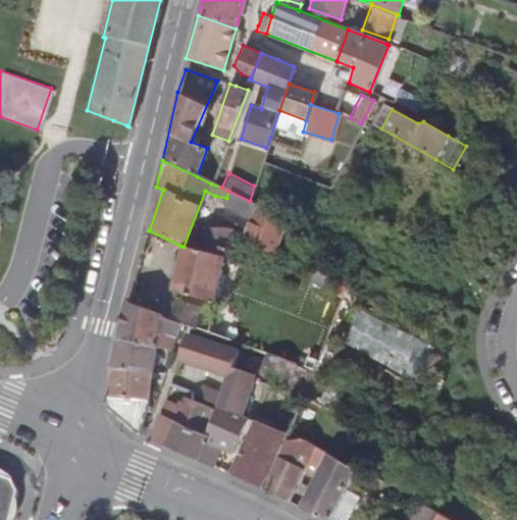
[(223,205),(251,218),(257,205),(250,201),(228,191),(226,198),(223,205)]
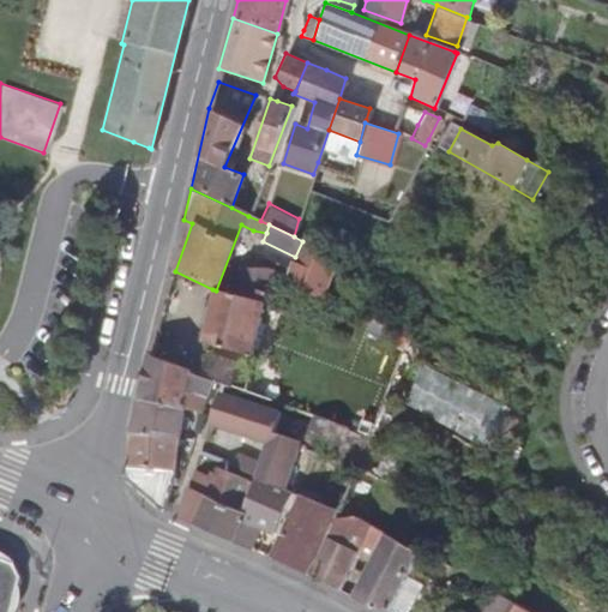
[(287,279),(319,295),(336,258),(302,241),(295,257),(287,279)]
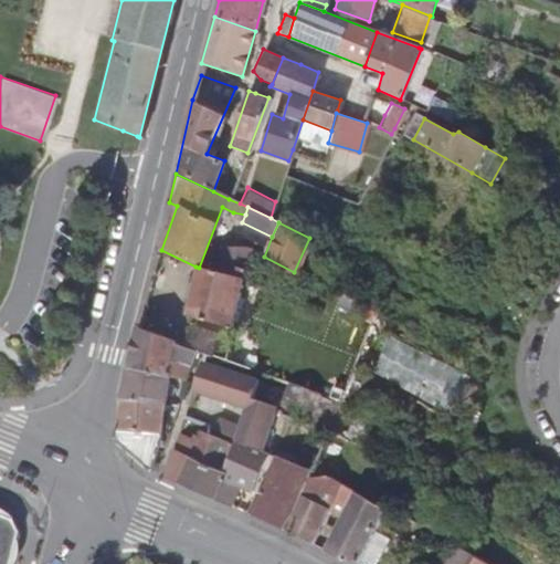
[(199,268),(196,267),(186,314),(231,326),(251,251),(252,248),(219,247),(211,271),(199,268)]
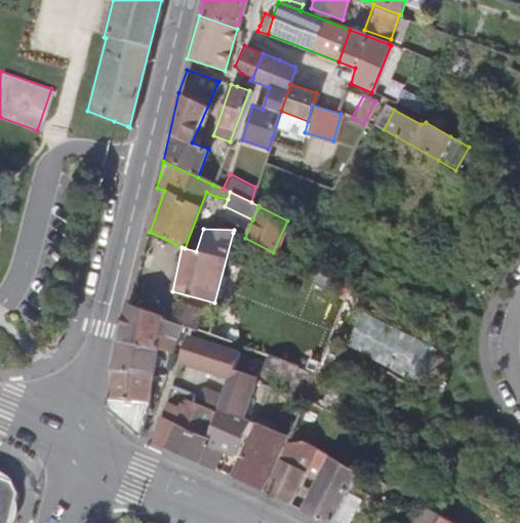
[(177,302),(170,321),(182,325),(197,331),(204,312),(177,302)]
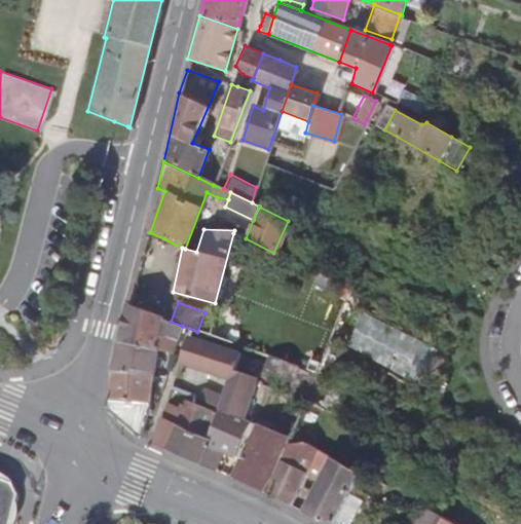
[(161,315),(127,303),(117,341),(157,349),(172,352),(182,326),(171,322),(160,319),(161,315)]
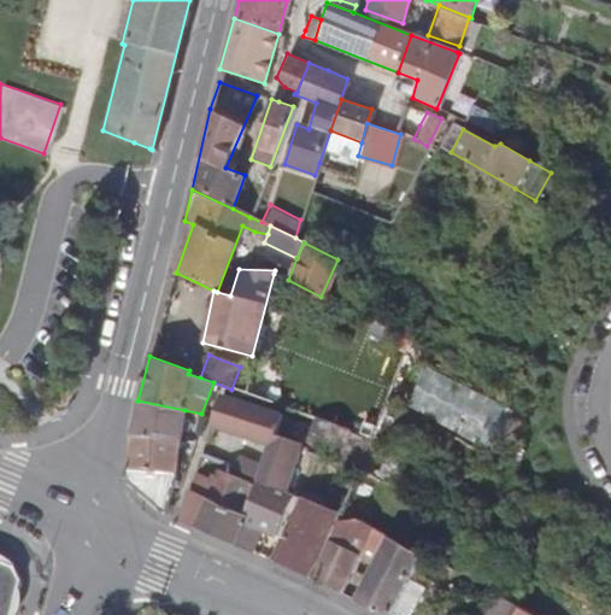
[(489,443),(507,402),(422,364),(404,404),(489,443)]
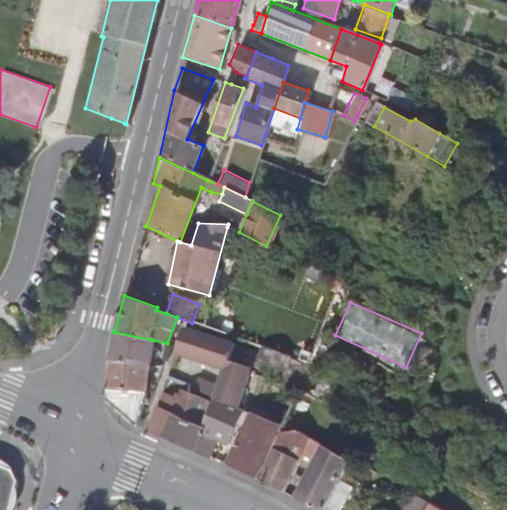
[(212,397),(237,408),(247,374),(225,366),(232,342),(204,334),(182,328),(174,352),(221,368),(216,385),(196,378),(192,388),(212,397)]
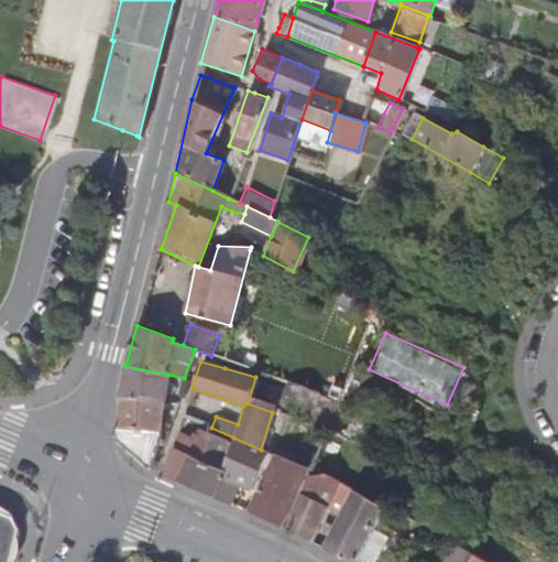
[(168,375),(126,366),(118,396),(164,400),(165,400),(168,375)]
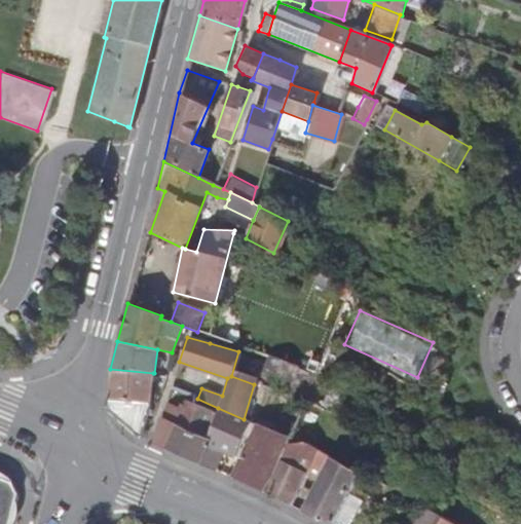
[(289,384),(294,367),(268,358),(262,376),(289,384)]
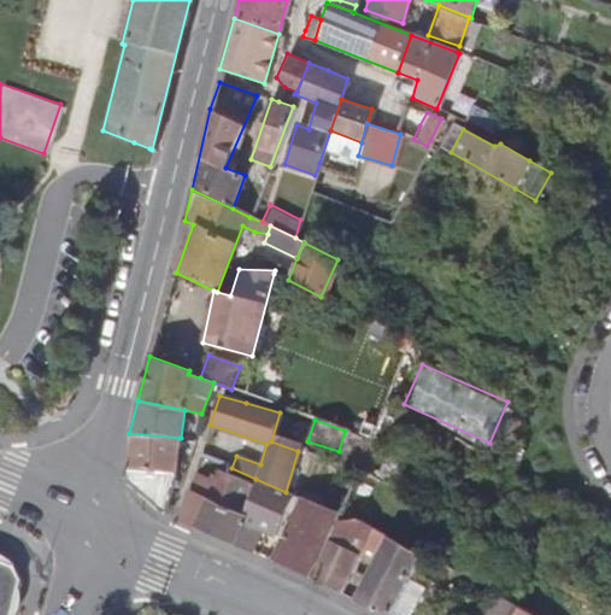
[(362,467),(382,480),(389,464),(374,458),(380,445),(365,438),(345,431),(339,451),(336,463),(340,464),(360,470),(362,467)]
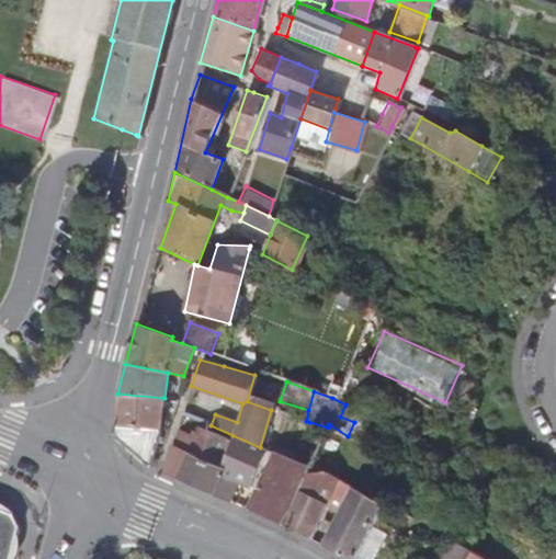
[(114,440),(150,467),(158,430),(163,398),(117,394),(114,425),(116,425),(114,440)]
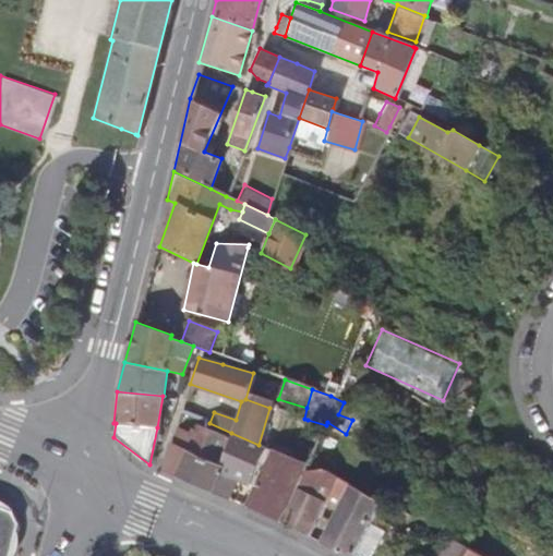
[(333,466),(346,434),(327,422),(326,425),(311,454),(320,458),(333,466)]
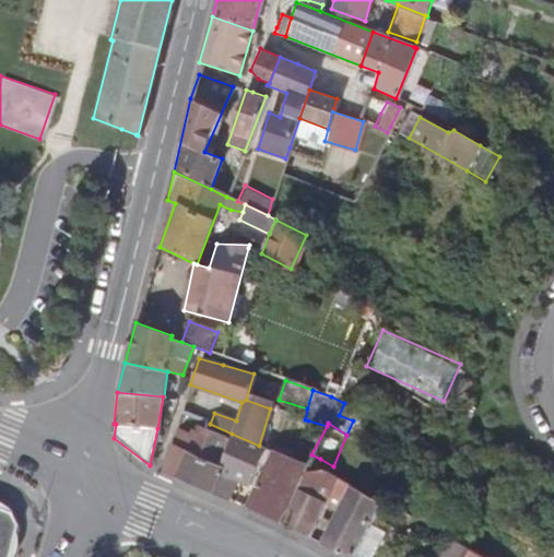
[(175,427),(169,442),(186,449),(215,462),(224,436),(193,425),(190,433),(175,427)]
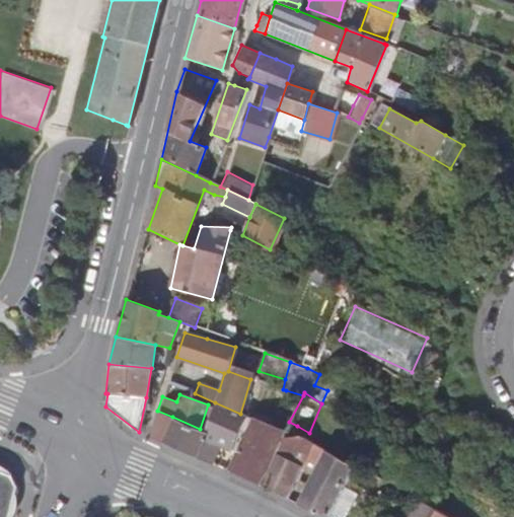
[(172,417),(162,442),(211,463),(219,445),(229,450),(231,447),(245,416),(240,414),(215,402),(204,432),(200,429),(172,417)]
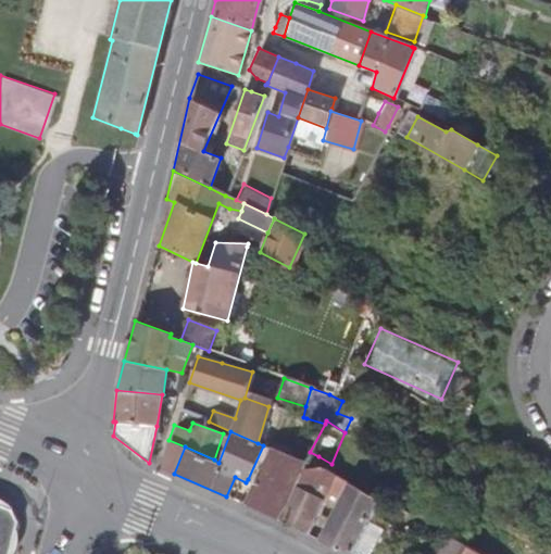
[(164,448),(159,467),(174,474),(185,447),(168,440),(164,448)]
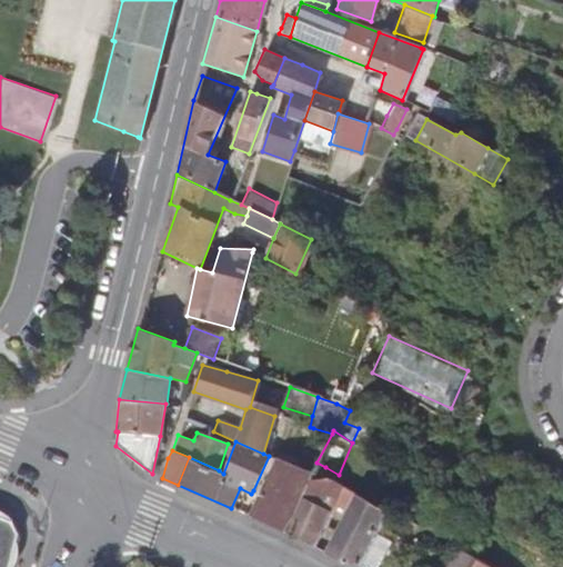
[(250,517),(282,530),(308,470),(297,466),(277,459),(250,517)]
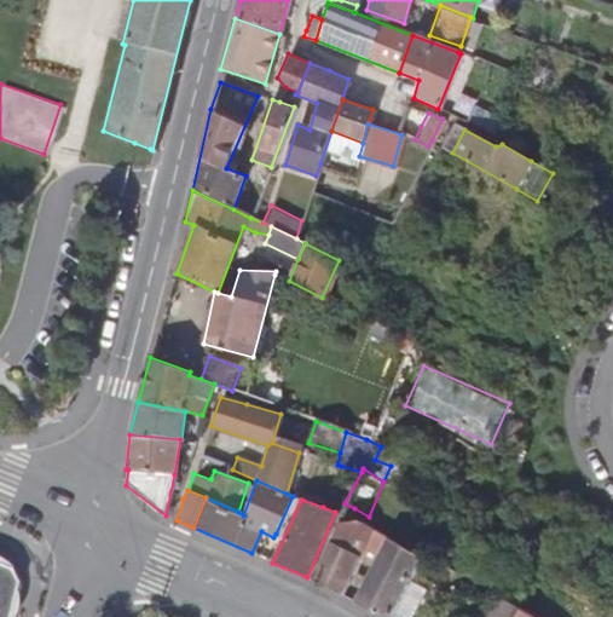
[(314,580),(342,594),(372,529),(357,520),(339,523),(314,580)]
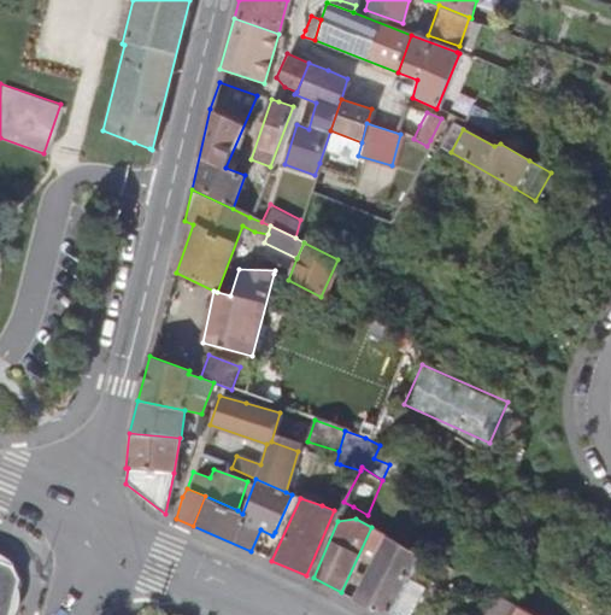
[(382,614),(388,614),(407,578),(418,556),(386,537),(353,598),(382,614)]
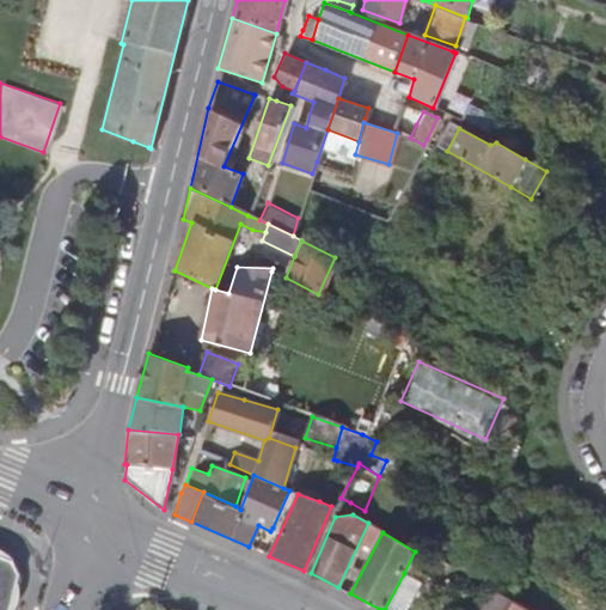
[(0,609),(10,609),(19,574),(13,562),(0,555),(0,609)]
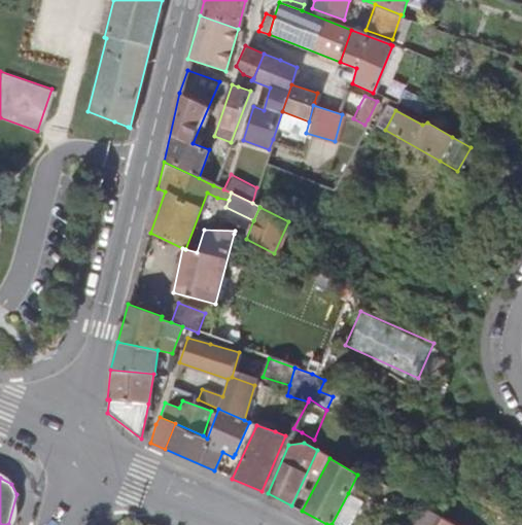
[(332,524),(338,524),(340,523),(343,524),(348,524),(360,500),(348,493),(332,524)]
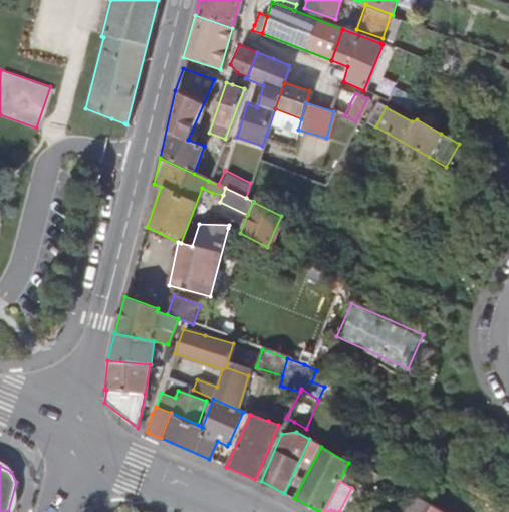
[(406,511),(426,511),(431,504),(416,495),(406,511)]
